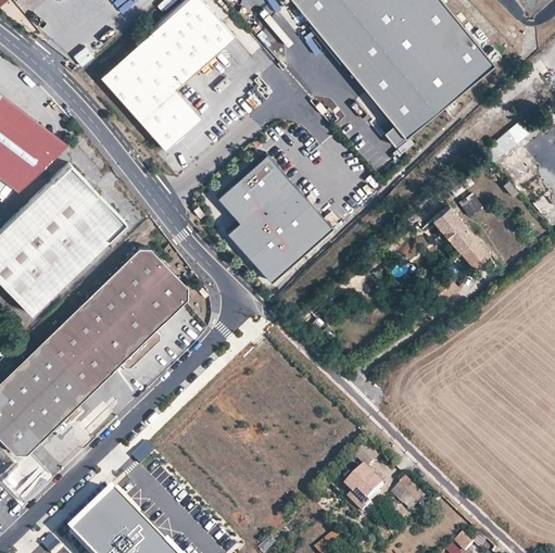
[(202,0),(186,0),(100,76),(164,149),(201,117),(176,88),(235,37),(202,0)]
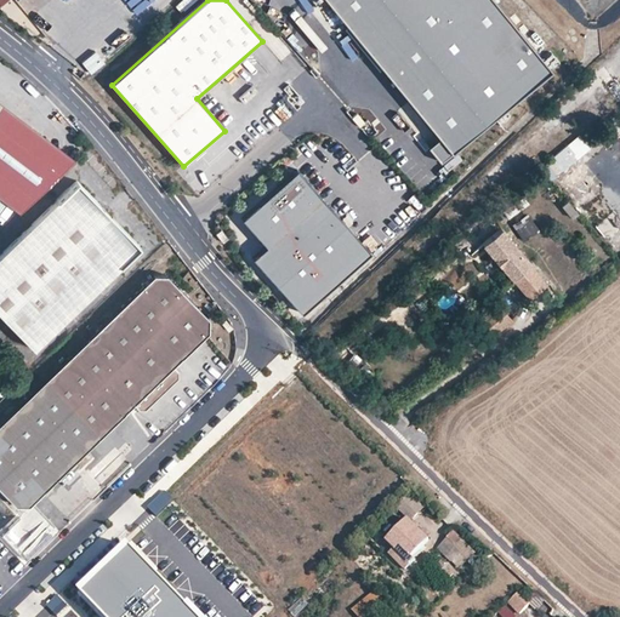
[(323,0),(438,138),(428,147),(441,161),(551,70),(491,0),(323,0)]
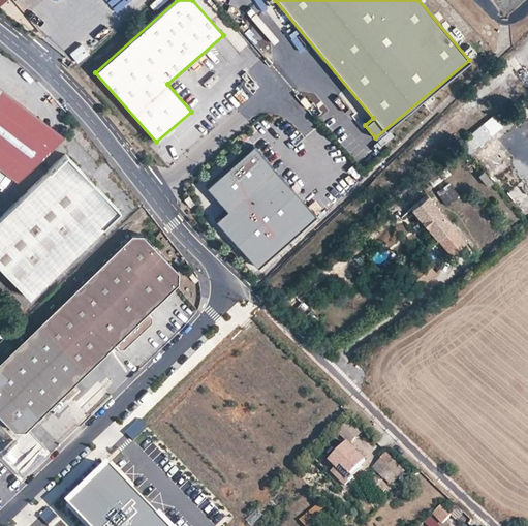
[(292,39),(298,50),(304,47),(298,36),(292,39)]
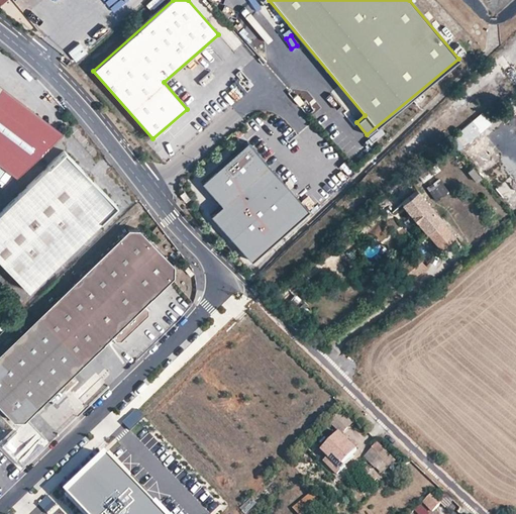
[(207,69),(196,79),(205,88),(216,78),(207,69)]
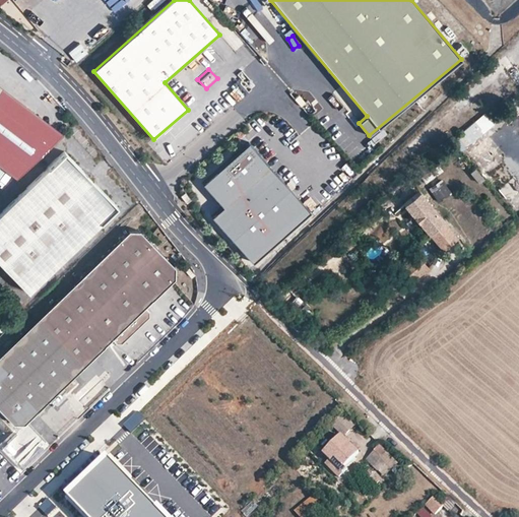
[(57,143),(0,102),(0,156),(25,175),(57,143)]
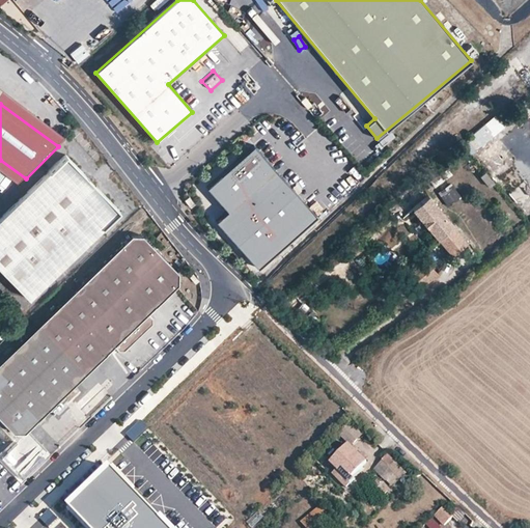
[(462,144),(472,156),(505,129),(496,116),(462,144)]
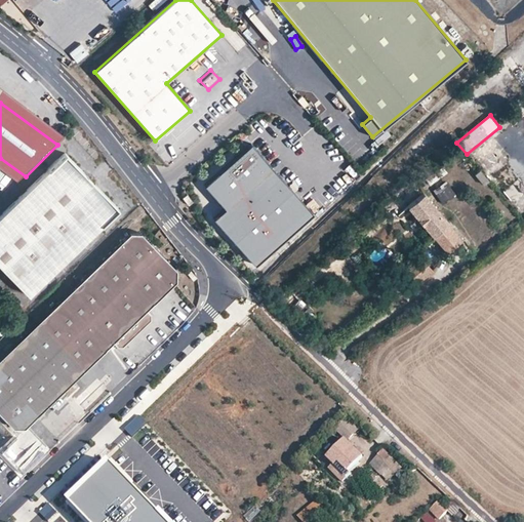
[(374,137),(379,145),(392,136),(387,129),(374,137)]
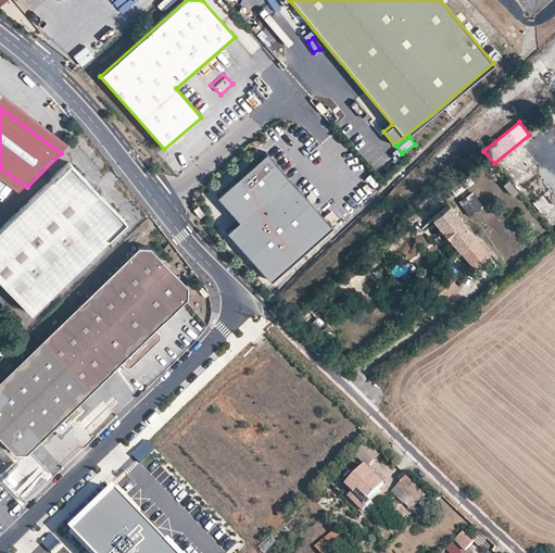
[(501,165),(517,184),(538,167),(520,148),(501,165)]
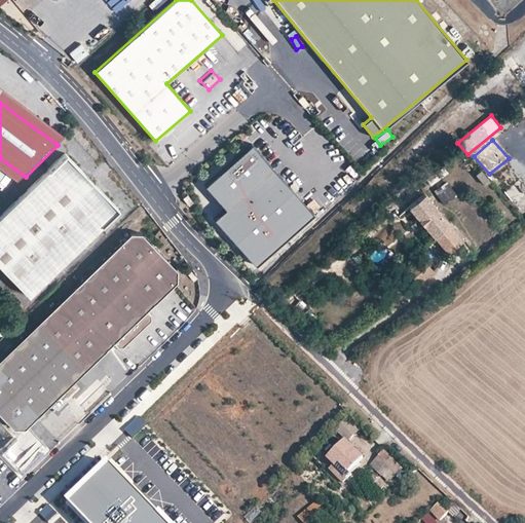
[(252,146),(204,187),(225,211),(214,221),(256,267),(314,216),(252,146)]
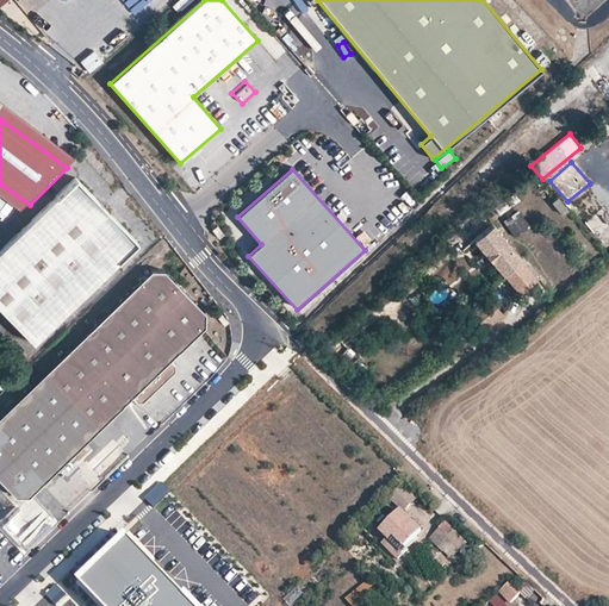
[(76,181),(0,254),(0,311),(33,347),(140,247),(76,181)]
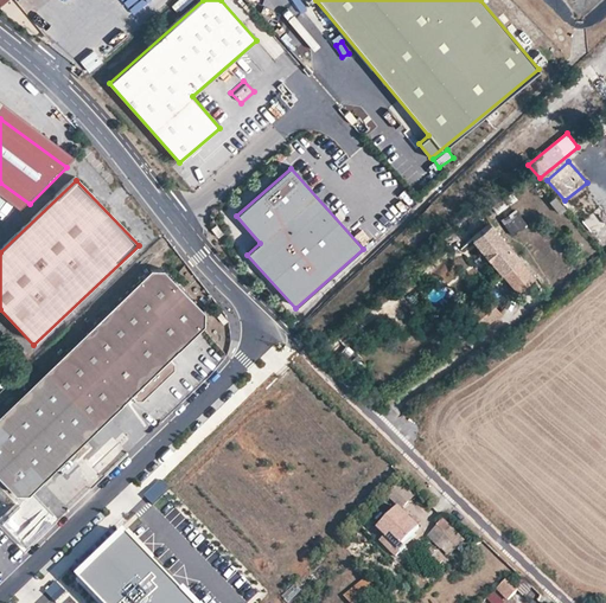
[(491,205),(498,216),(520,203),(512,192),(491,205)]
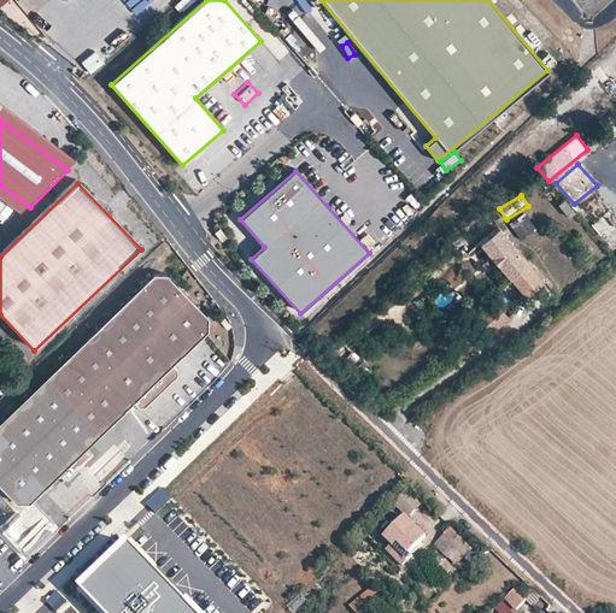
[(564,200),(558,205),(569,219),(575,213),(564,200)]
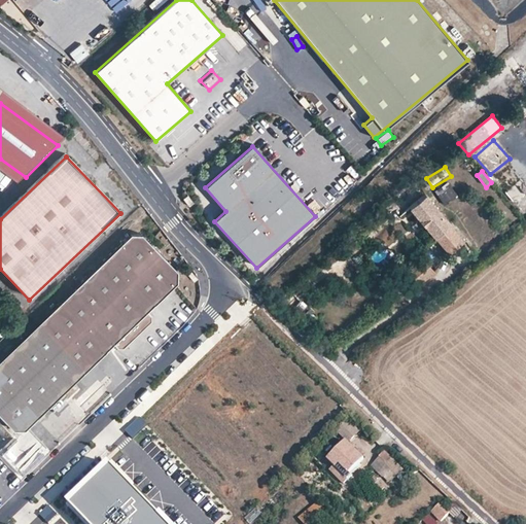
[(443,205),(459,196),(451,180),(434,190),(443,205)]
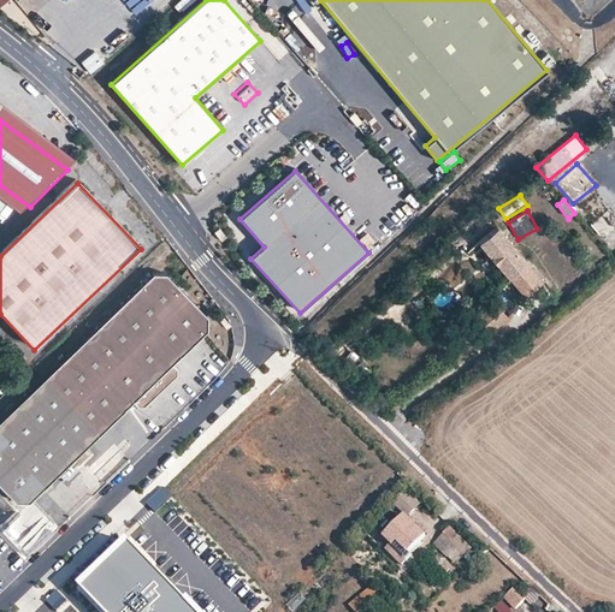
[(614,227),(613,225),(603,215),(591,227),(614,250),(614,227)]
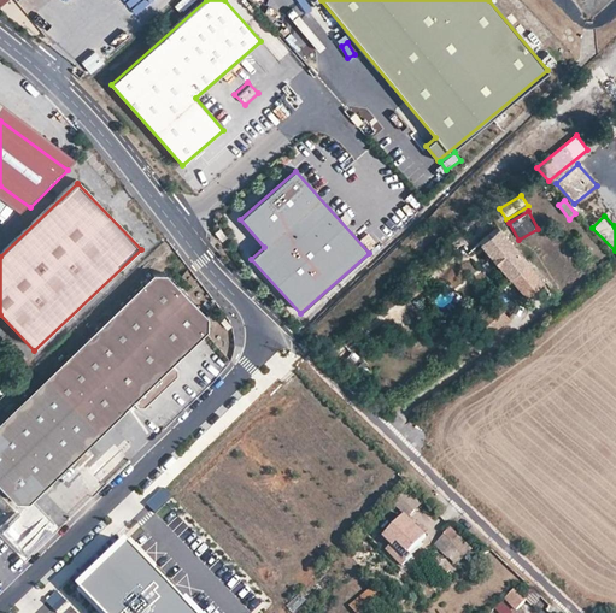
[(544,283),(499,229),(480,245),(526,299),(529,304),(547,288),(544,283)]
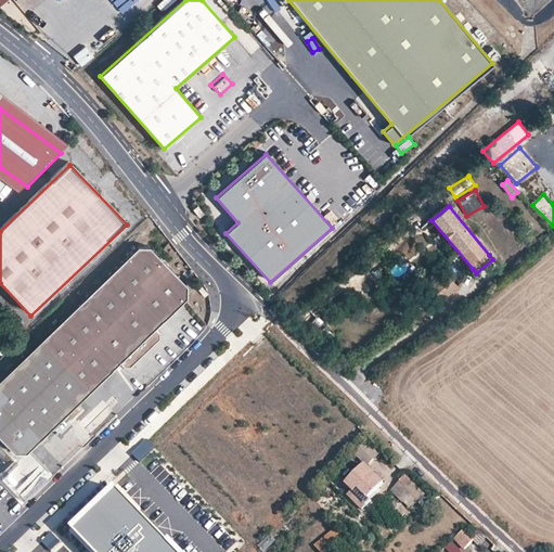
[(198,208),(194,212),(200,220),(205,216),(198,208)]
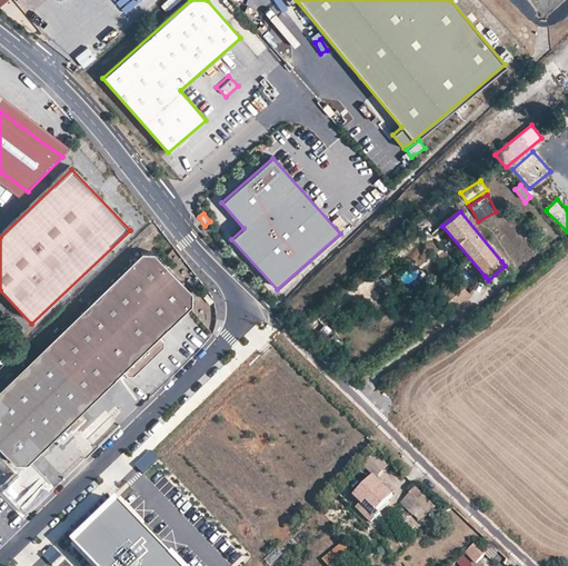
[(139,259),(55,340),(105,393),(122,376),(159,341),(190,311),(191,298),(152,259),(139,259)]
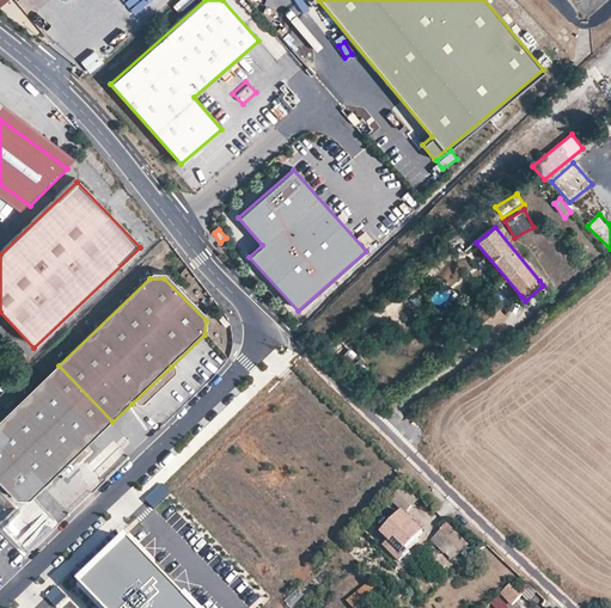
[(474,319),(484,333),(503,318),(492,305),(474,319)]
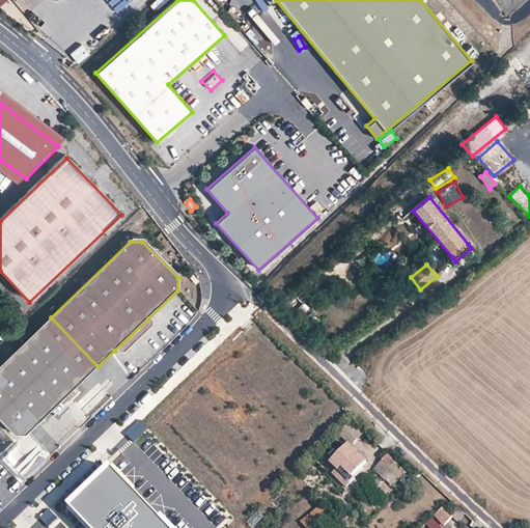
[(51,317),(22,345),(68,393),(98,366),(51,317)]
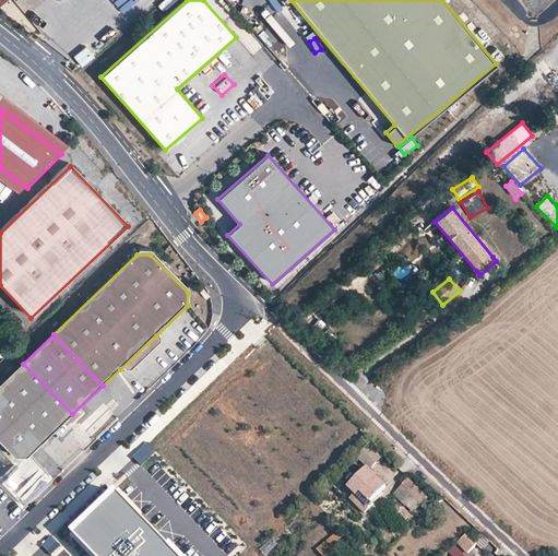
[(159,339),(156,335),(120,369),(125,373),(126,374),(128,375),(130,375),(131,374),(161,346),(161,344),(162,342),(161,340),(159,339)]
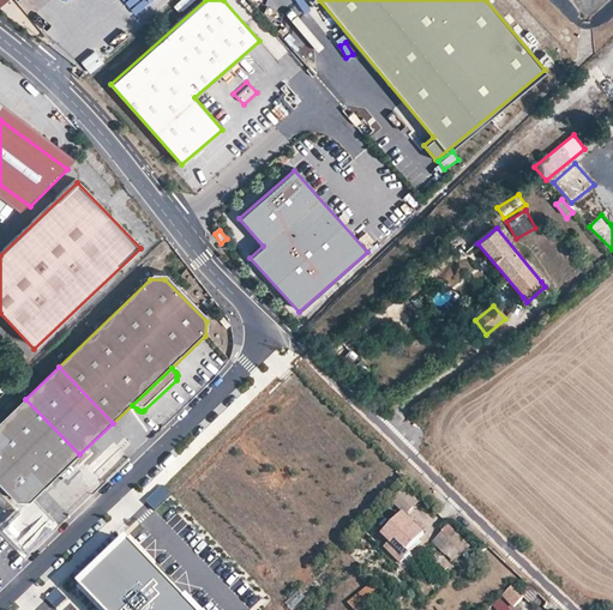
[(28,503),(79,454),(25,399),(0,423),(0,488),(14,503),(28,503)]
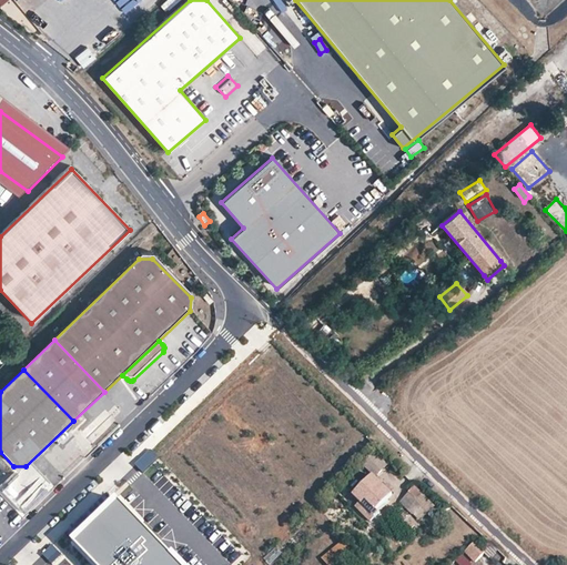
[(374,460),(381,466),(387,461),(380,453),(374,460)]
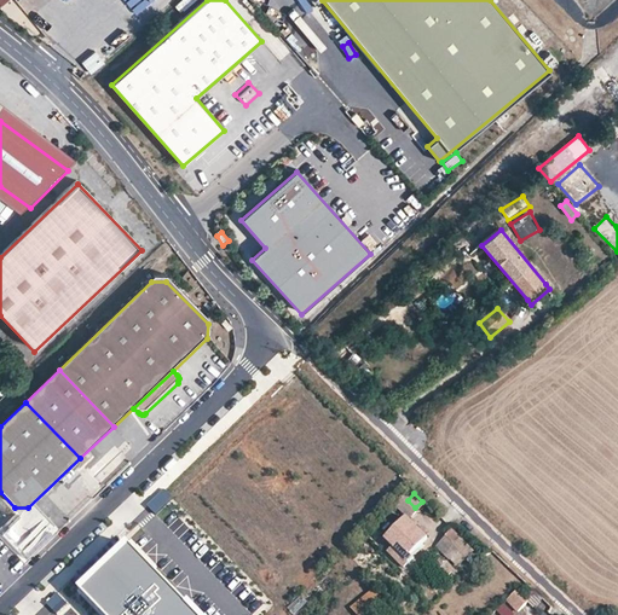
[(387,553),(403,569),(414,558),(410,556),(427,540),(408,520),(386,540),(393,547),(387,553)]
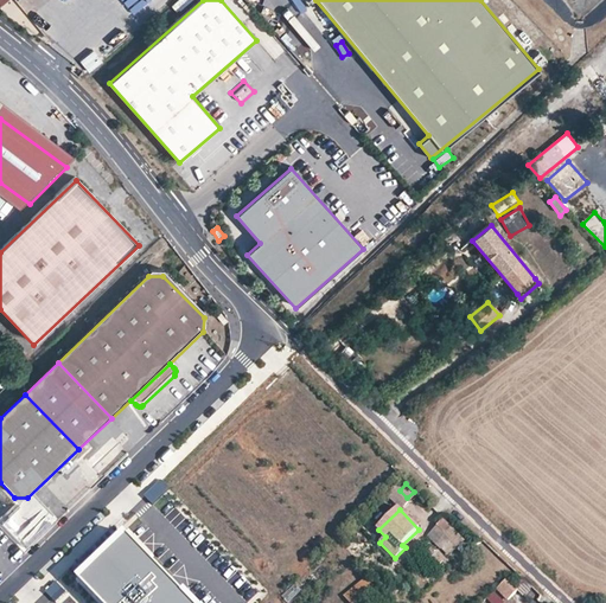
[(428,538),(451,559),(467,543),(445,521),(428,538)]
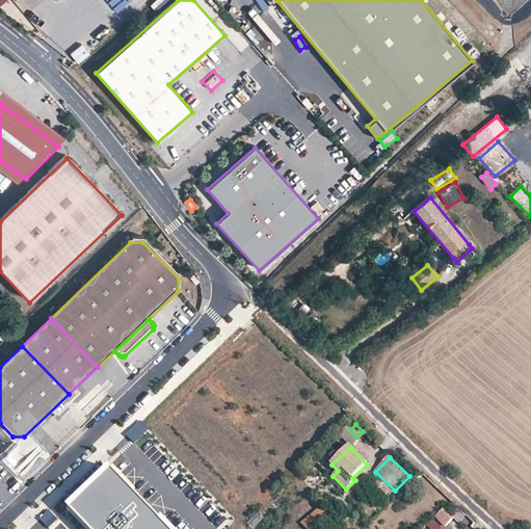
[(169,528),(115,471),(73,510),(89,528),(169,528)]
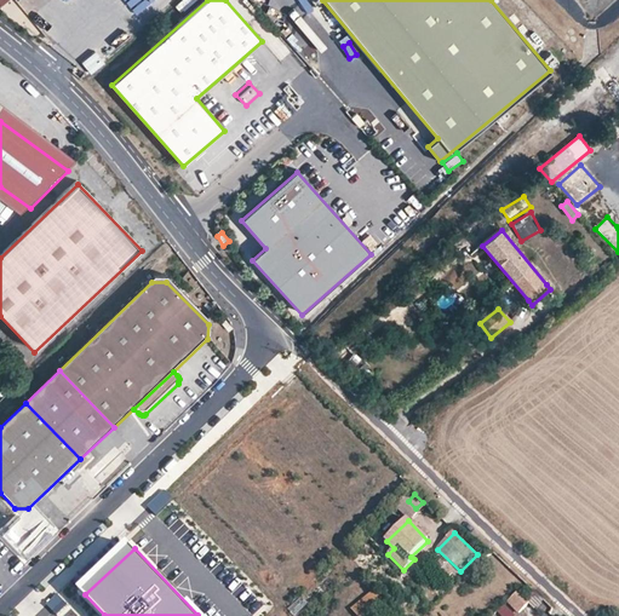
[(393,615),(376,593),(353,611),(355,615),(393,615)]
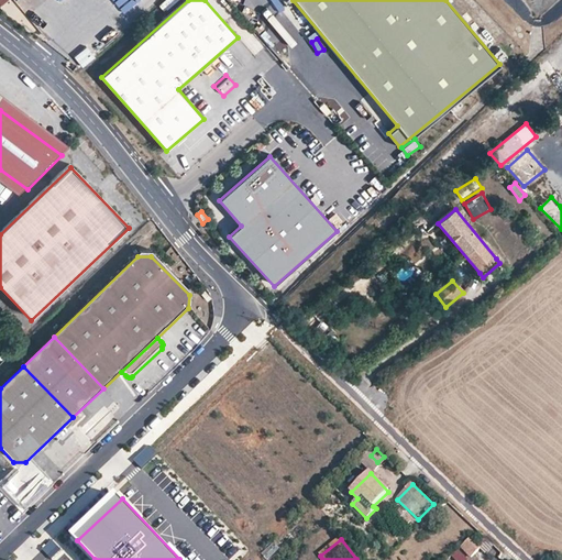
[(461,551),(467,559),(472,559),(488,544),(485,540),(475,548),(471,542),(461,551)]
